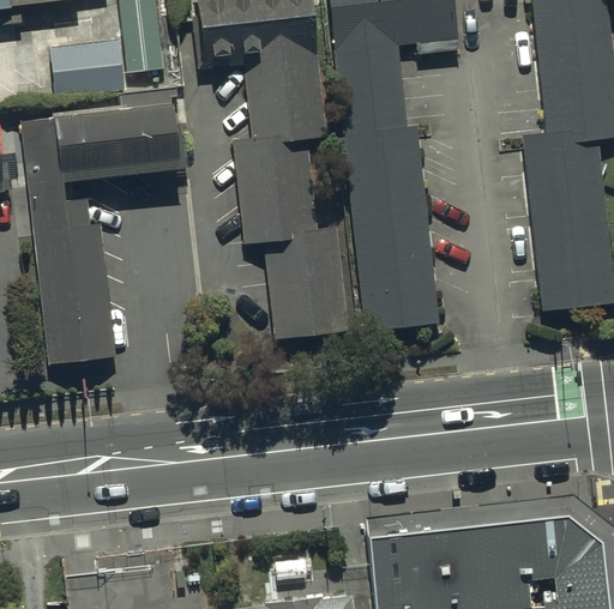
[(0,0),(0,19),(12,18),(11,12),(10,0),(0,0)]
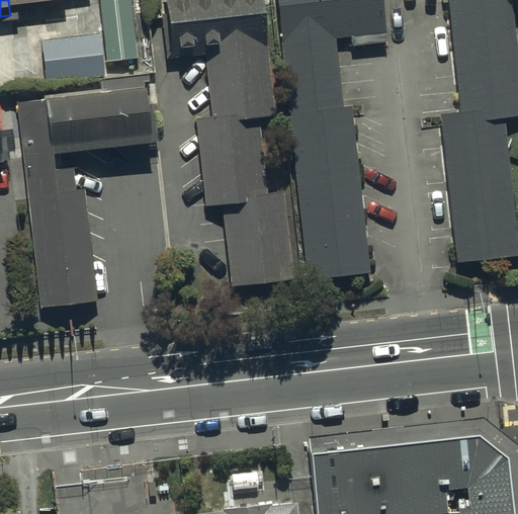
[(8,0),(9,10),(67,4),(66,0),(8,0)]
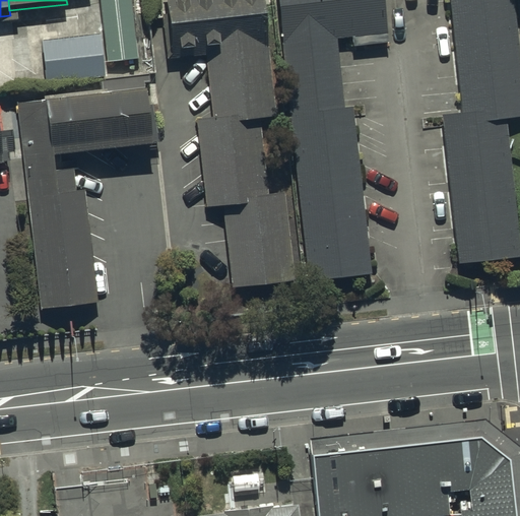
[(99,0),(107,62),(139,58),(132,0),(99,0)]
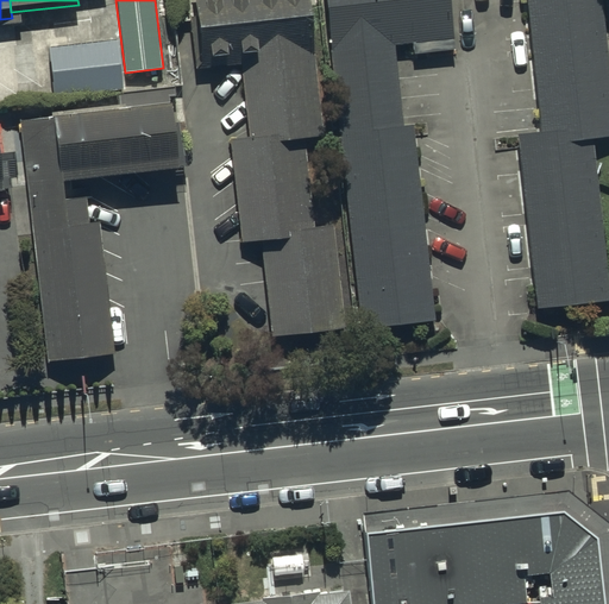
[(242,238),(262,236),(272,334),(346,327),(334,221),(314,224),(305,133),(322,132),(308,0),(192,0),(199,64),(242,60),(250,133),(231,136),(242,238)]
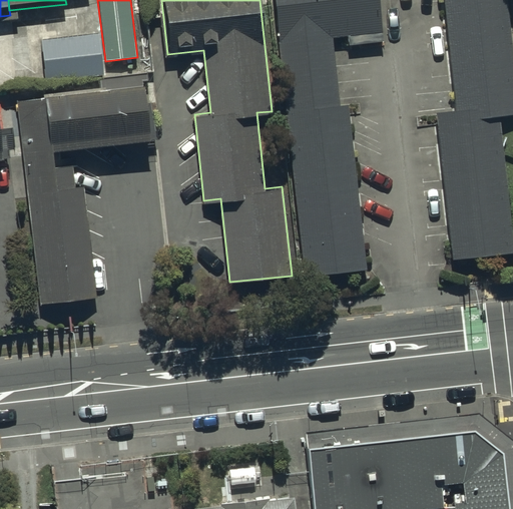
[(367,267),(348,101),(340,102),(333,34),(382,28),(379,0),(274,0),(305,274),(367,267)]
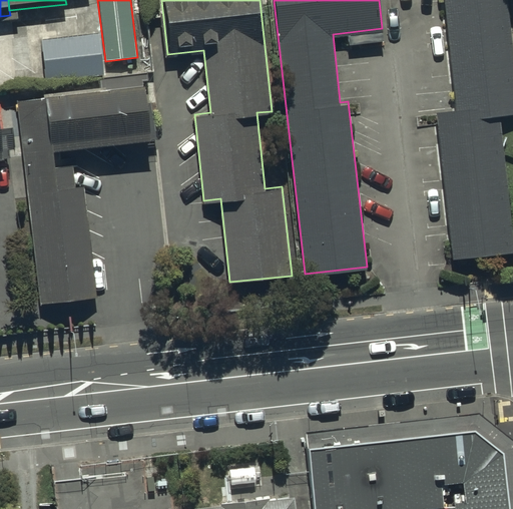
[(444,0),(457,107),(436,110),(453,257),(512,249),(512,233),(499,113),(512,111),(512,55),(506,0),(444,0)]
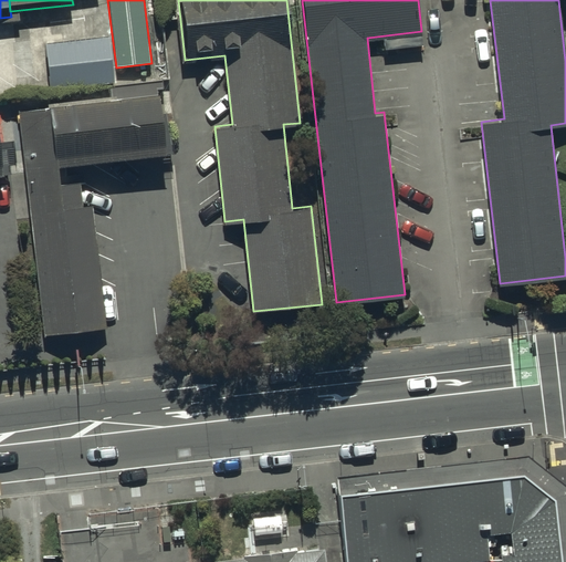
[(109,38),(45,45),(52,93),(116,85),(109,38)]
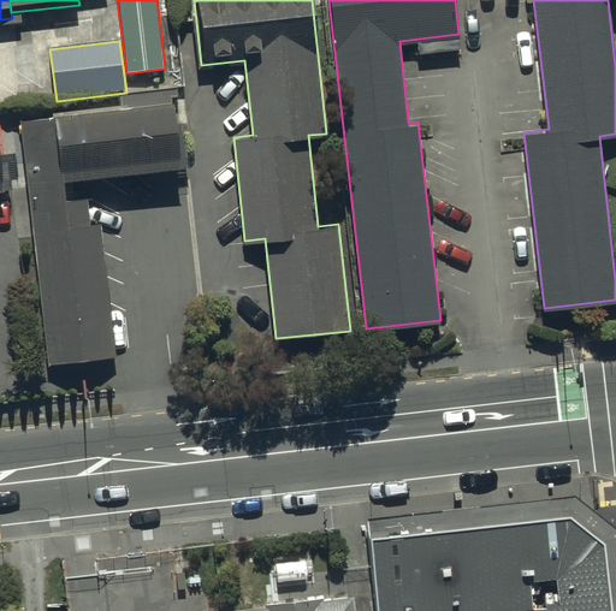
[(49,362),(116,354),(100,219),(90,220),(88,196),(65,199),(63,179),(179,165),(172,100),(21,117),(49,362)]
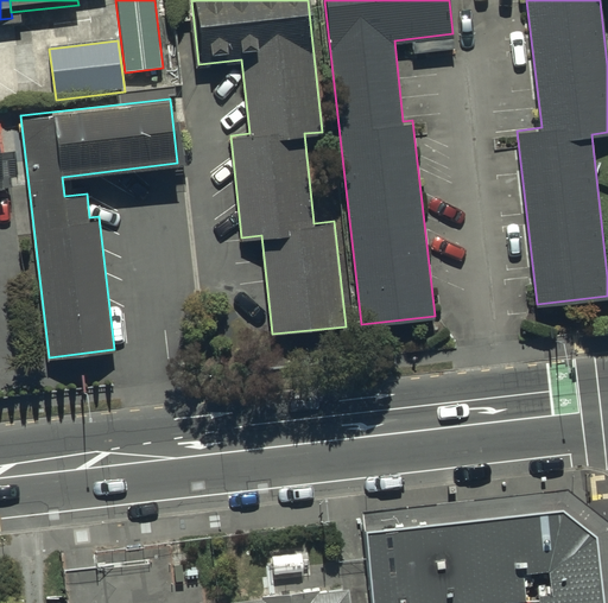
[(559,512),(365,533),(373,602),(463,602),(525,596),(521,571),(551,567),(553,596),(540,597),(540,602),(601,602),(594,539),(559,512)]
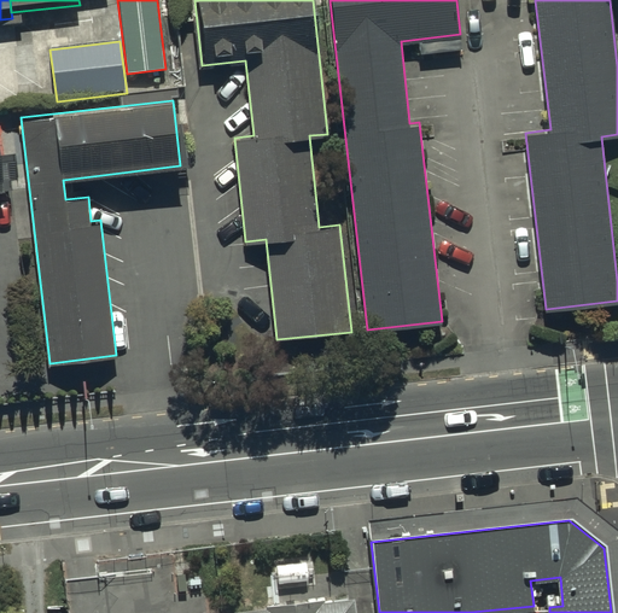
[(355,612),(354,599),(235,612),(234,612),(355,612)]
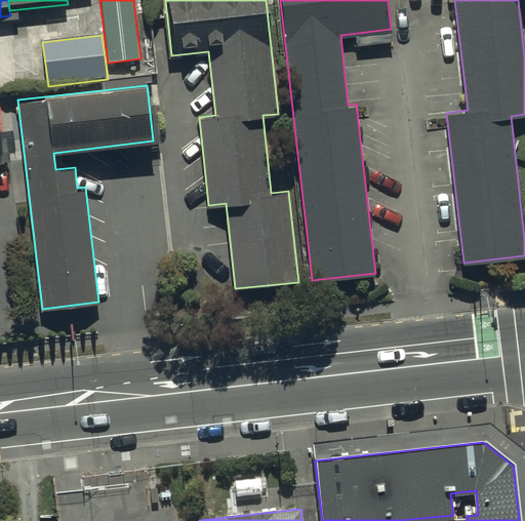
All buildings are outlined.
